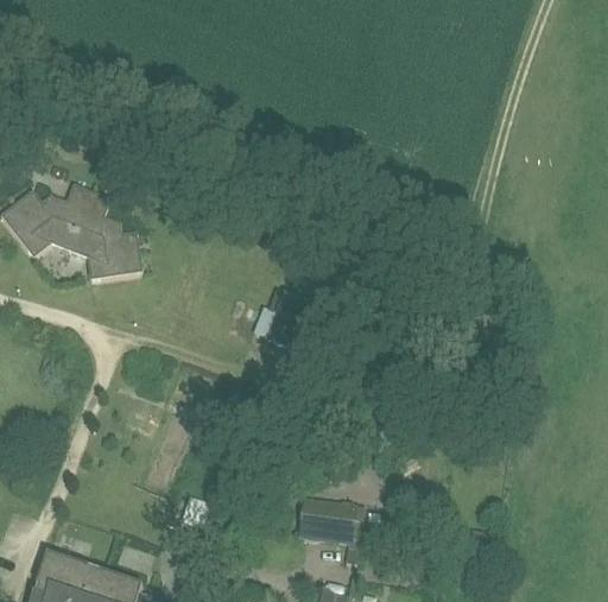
[(51,242),(77,253),(87,257),(90,279),(143,271),(138,232),(122,233),(121,222),(105,216),(112,198),(74,184),(67,201),(50,195),(42,202),(32,190),(1,215),(35,257),(51,242)]
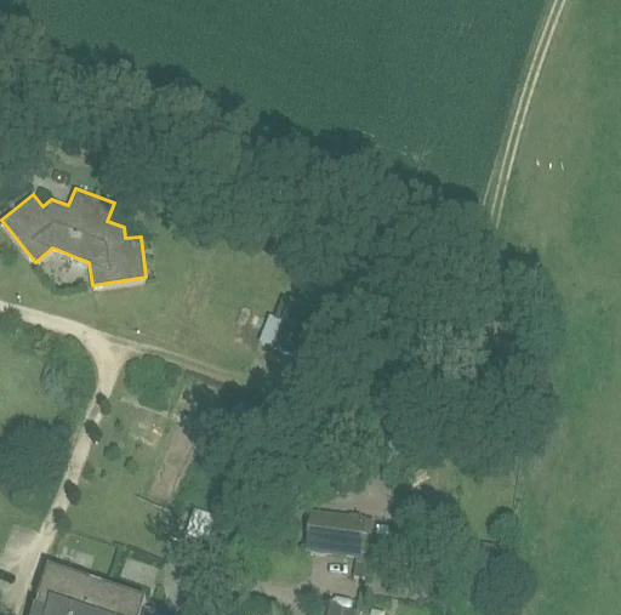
[(274,345),(298,354),(308,329),(320,334),(329,314),(283,297),(275,315),(284,319),(274,345)]
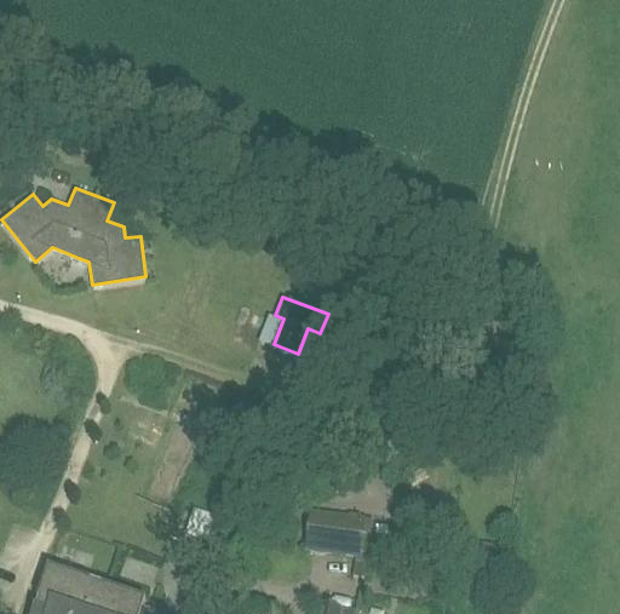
[(207,539),(216,512),(193,505),(184,532),(207,539)]
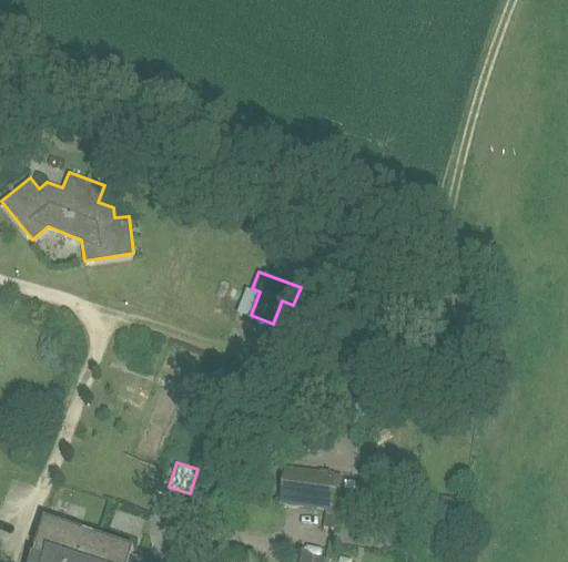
[(284,465),(280,501),(325,507),(323,524),(333,525),(335,512),(326,511),(330,486),(333,486),(335,471),(284,465)]
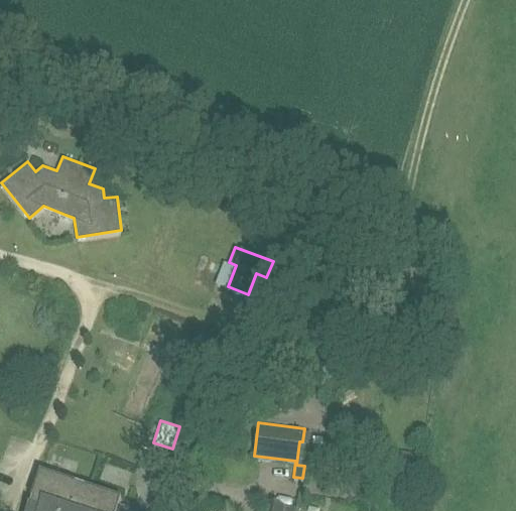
[(299,441),(296,465),(339,470),(341,445),(299,441)]
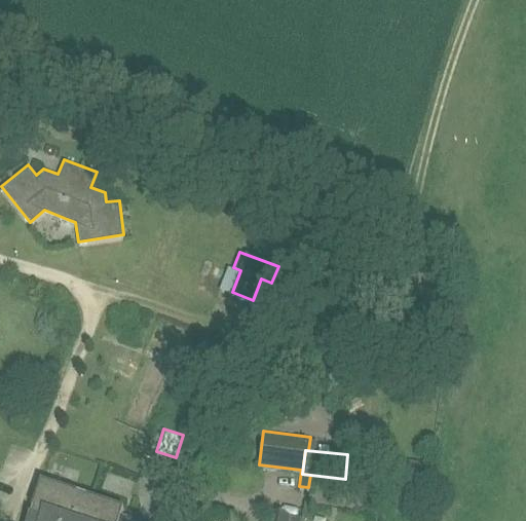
[(120,515),(123,506),(41,478),(32,506),(33,506),(32,512),(30,511),(26,520),(130,520),(132,518),(120,515)]
